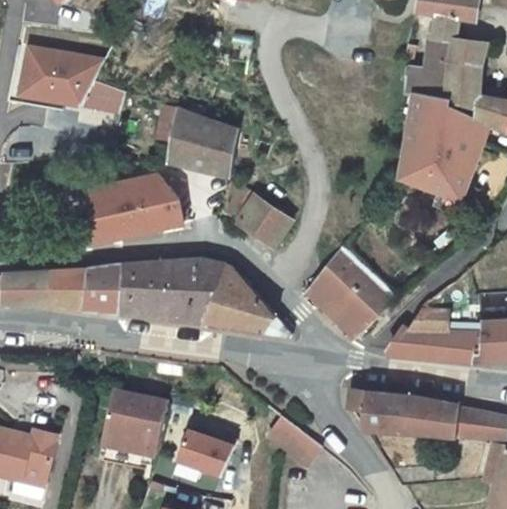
[(433,11),(439,12),(461,15),(463,15),(470,16),(472,0),(423,0),(422,9),(433,11)]
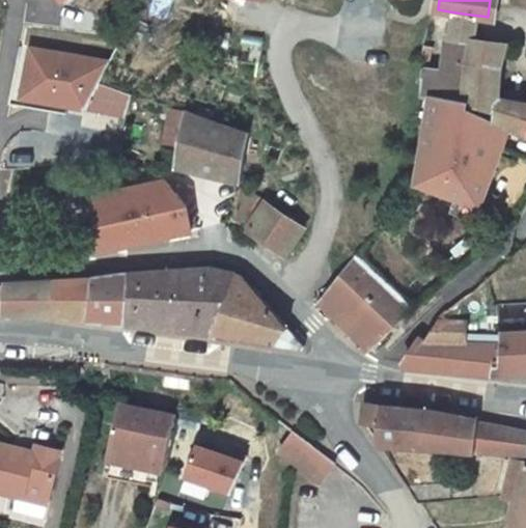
[(497,18),(499,0),(490,0),(488,17),(497,18)]
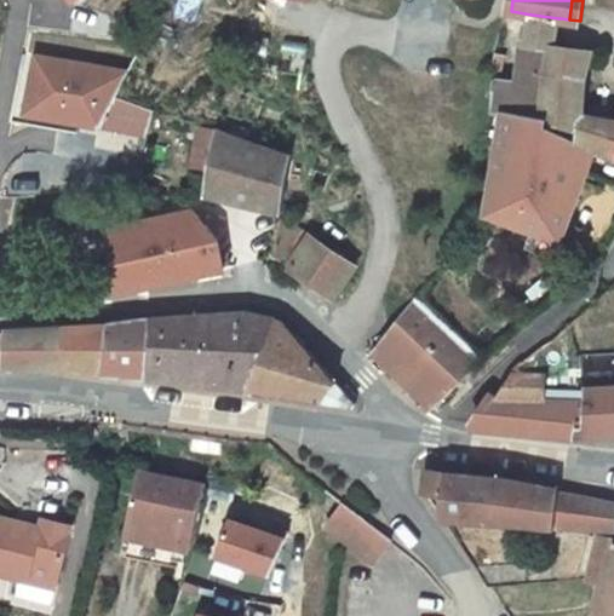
[(532,15),(527,40),(555,42),(558,18),(532,15)]
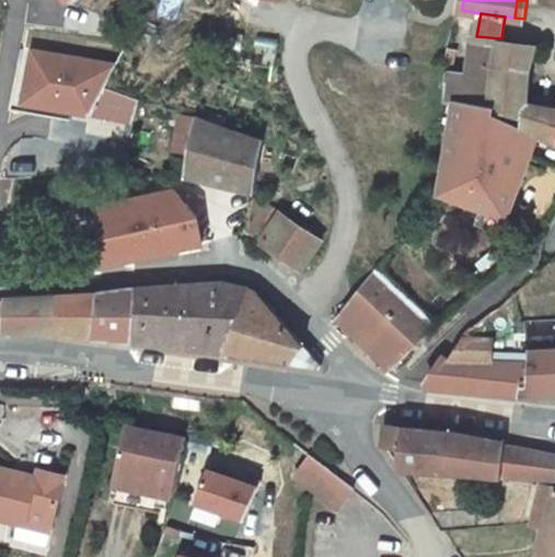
[(443,100),(455,102),(495,104),(504,38),(501,38),(476,36),(474,36),(467,71),(449,68),(443,100)]
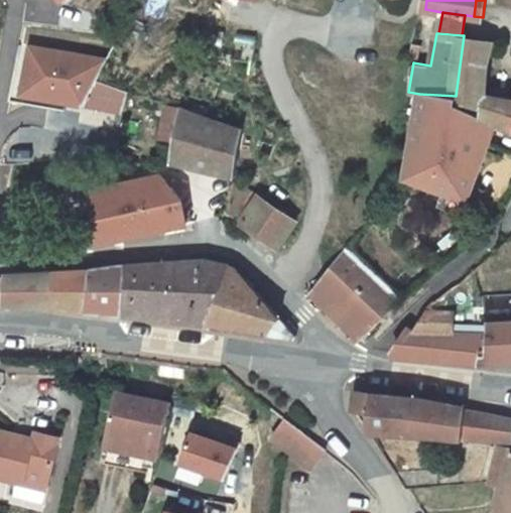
[(494,38),(464,35),(456,96),(487,101),(488,91),(494,38)]
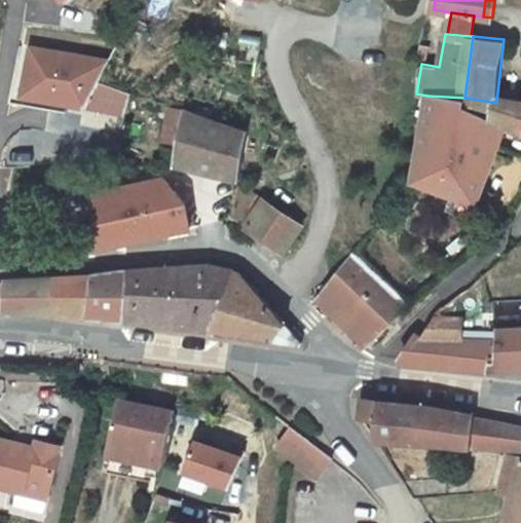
[(106,58),(17,43),(8,100),(116,117),(126,97),(91,87),(106,58)]
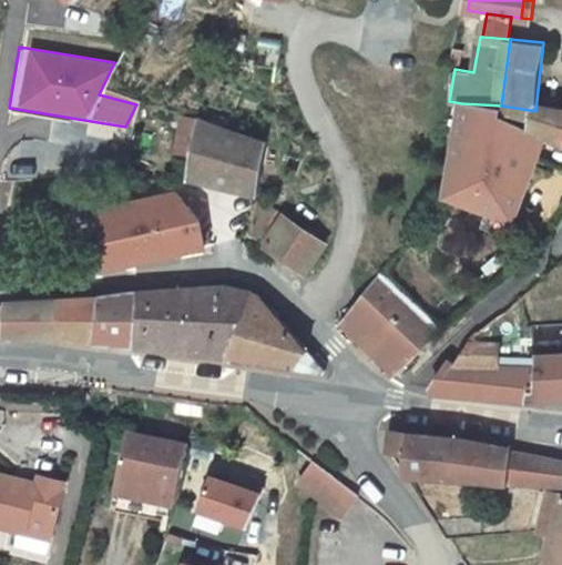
[(561,104),(537,100),(535,111),(534,121),(550,129),(561,135),(561,104)]
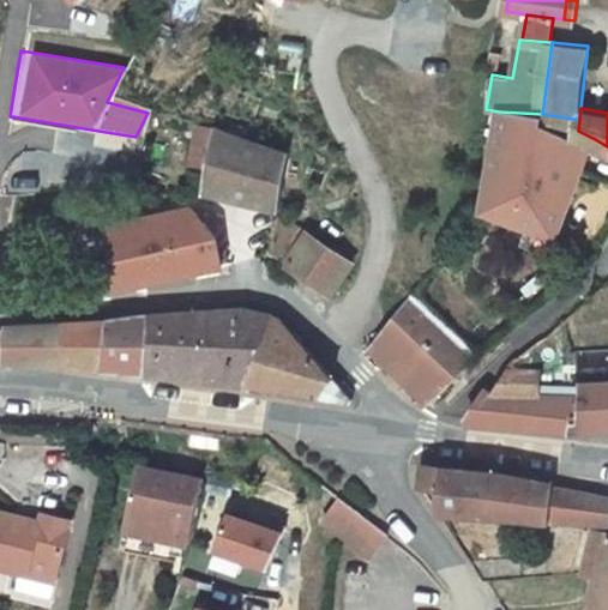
[(593,144),(542,114),(499,112),(491,170),(530,180),(536,153),(587,163),(593,144)]
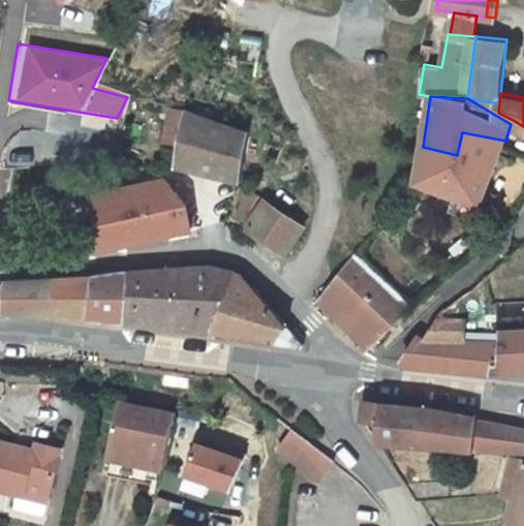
[(167,145),(175,113),(164,111),(157,143),(167,145)]
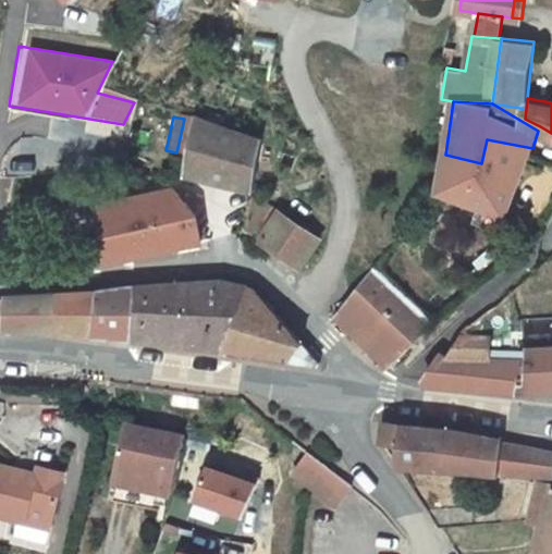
[(252,192),(260,142),(201,120),(191,174),(252,192)]
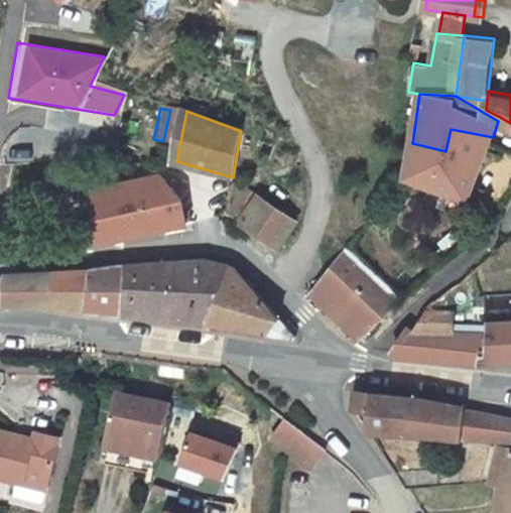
[(407,178),(472,197),(493,137),(451,129),(445,151),(412,143),(407,178)]
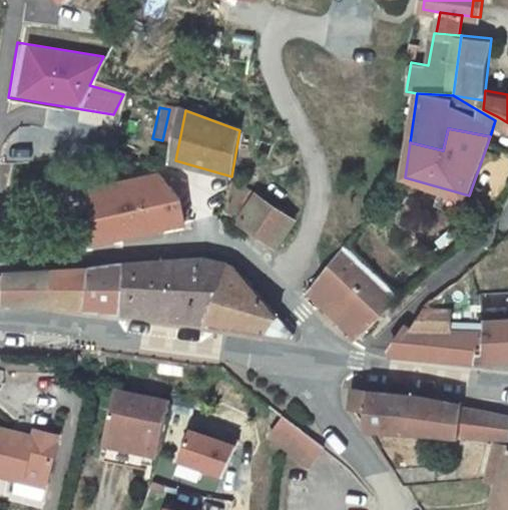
[(88,187),(97,238),(183,222),(182,214),(185,213),(184,205),(180,205),(180,196),(158,173),(138,177),(136,169),(125,171),(127,179),(118,181),(117,175),(105,177),(106,184),(88,187)]
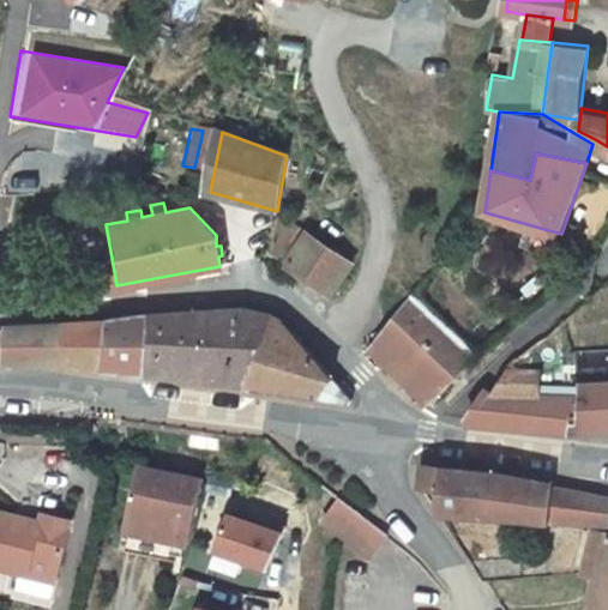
[(354,259),(313,236),(276,218),(268,249),(329,294),(354,259)]
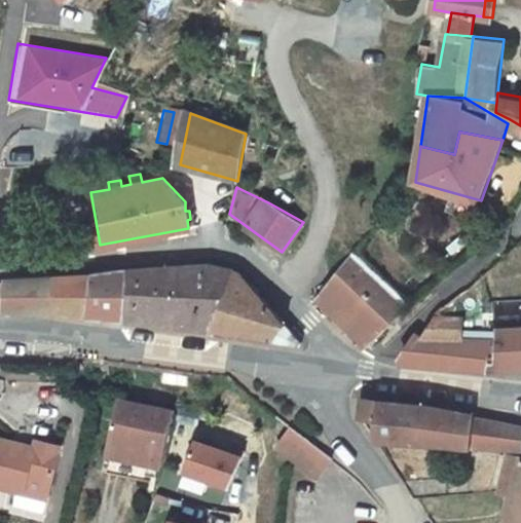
[(346,321),(367,344),(410,307),(365,260),(315,300),(340,326),(346,321)]
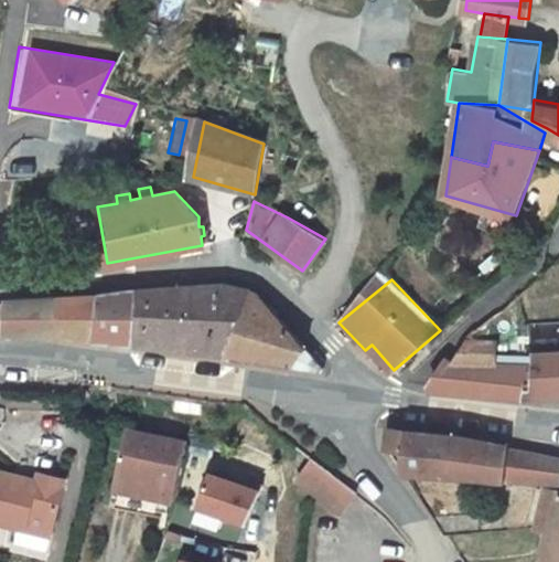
[(225,352),(245,290),(240,289),(226,286),(212,286),(133,289),(131,340),(225,352)]
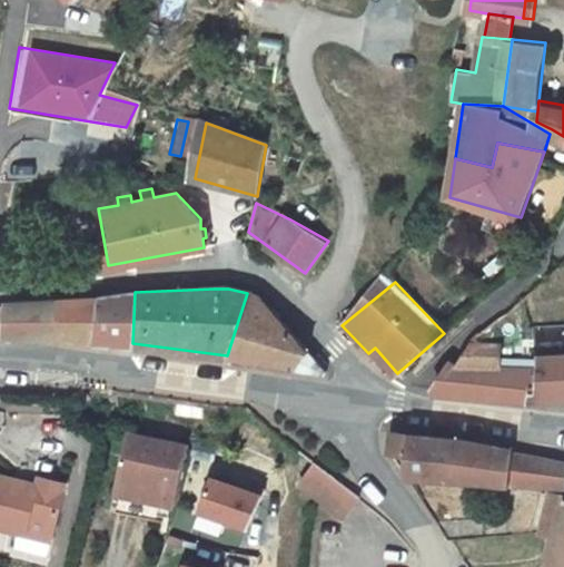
[(58,300),(52,335),(132,343),(135,292),(88,299),(58,300)]
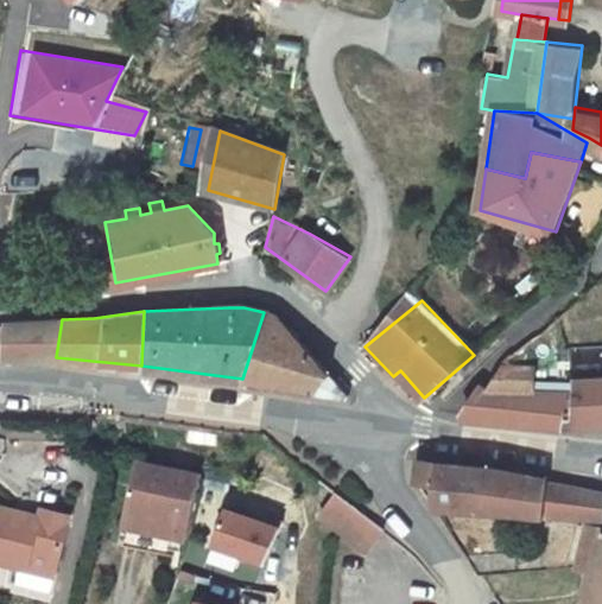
[(264,312),(242,379),(346,393),(271,315),(264,312)]
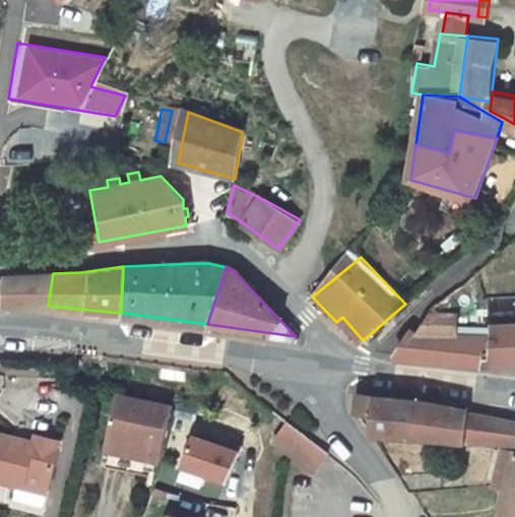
[(0,302),(2,302),(48,306),(53,273),(4,274),(4,276),(0,276),(0,302)]
